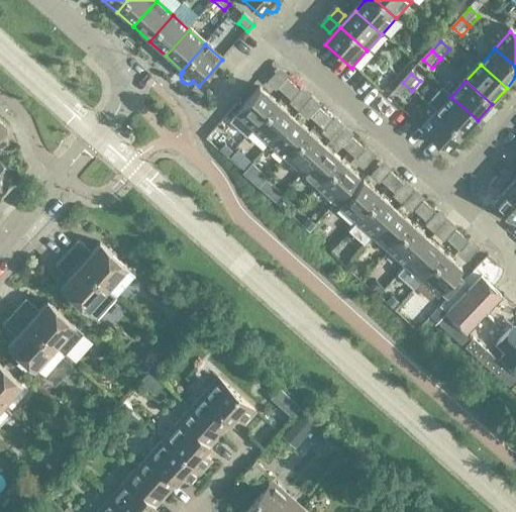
[(285,97),(293,87),(287,82),(279,91),(285,97)]
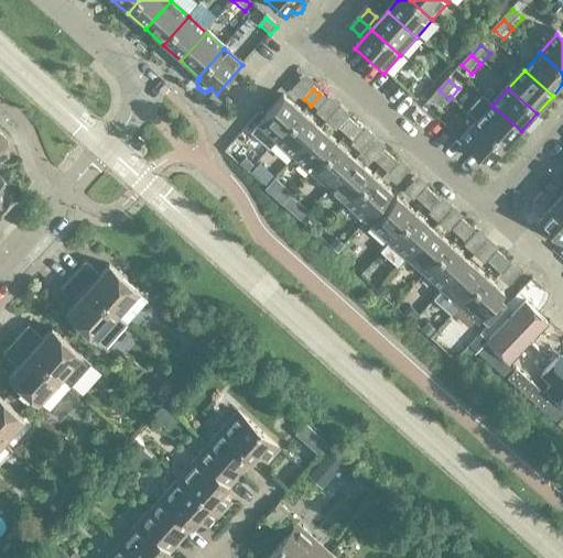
[(450,99),(440,90),(431,100),(440,109),(450,99)]
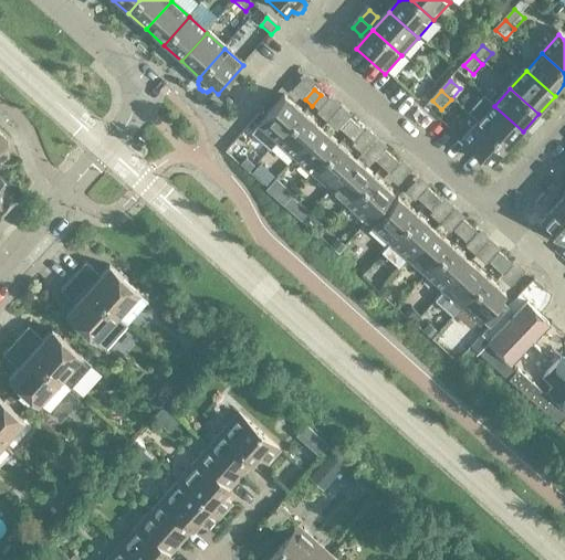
[(318,113),(328,102),(321,95),(312,106),(318,113)]
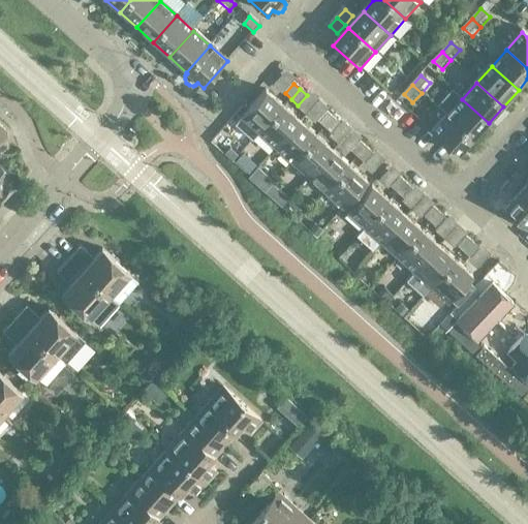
[(242,119),(259,135),(283,109),(266,93),(242,119)]
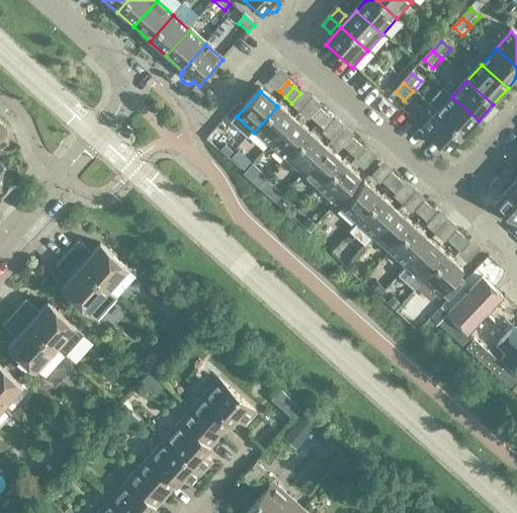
[(452,97),(437,113),(464,138),(479,120),(452,97)]
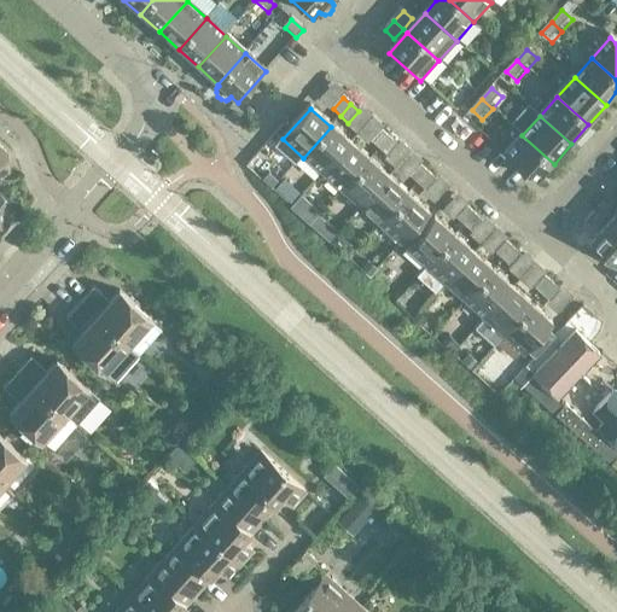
[(331,127),(303,158),(322,175),(350,144),(331,127)]
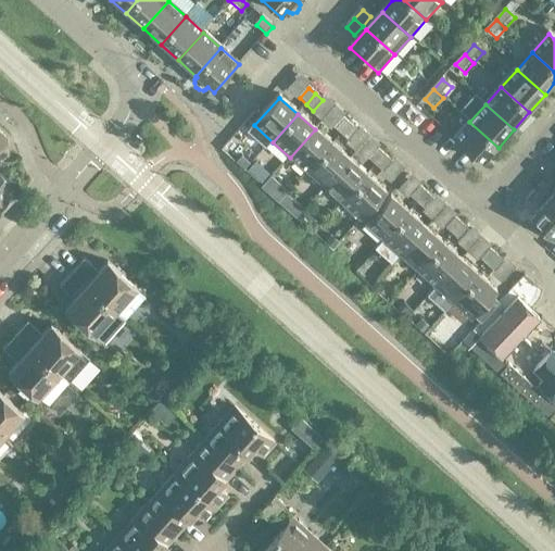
[(341,136),(351,125),(343,120),(335,129),(341,136)]
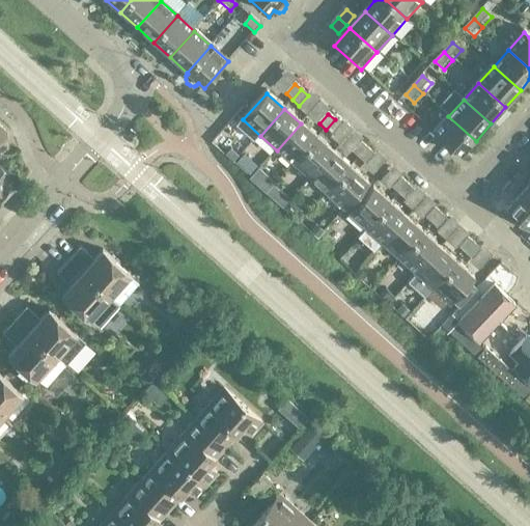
[(476,141),(448,116),(434,134),(459,158),(476,141)]
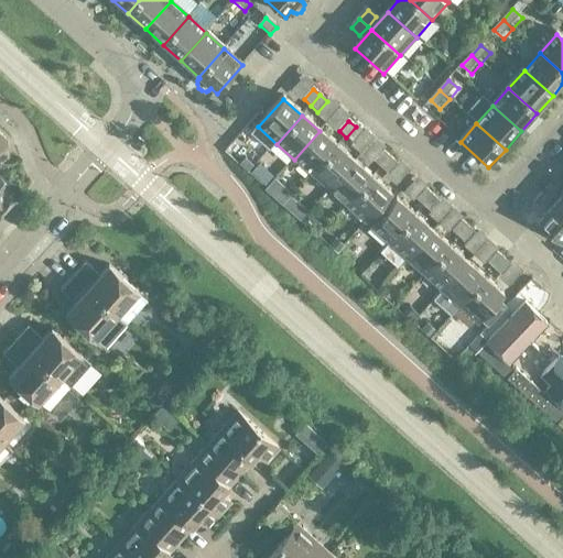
[(353,144),(363,133),(356,127),(346,138),(353,144)]
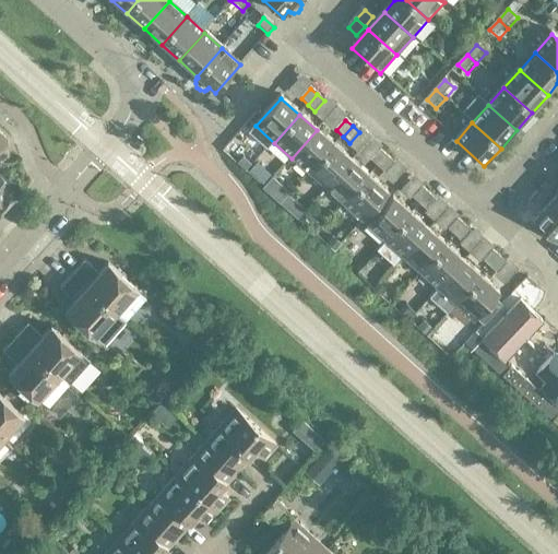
[(317,130),(292,158),(309,174),(334,145),(317,130)]
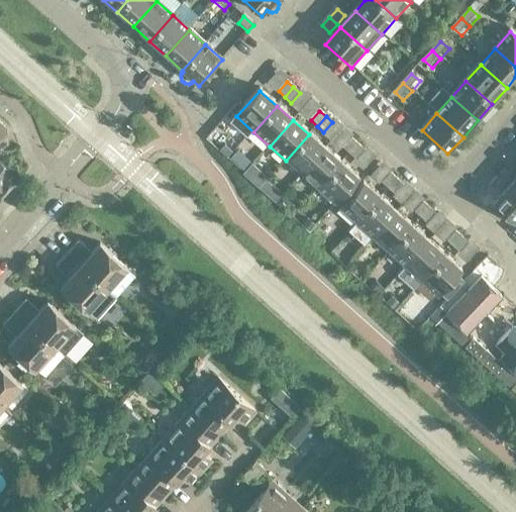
[(220,146),(227,138),(219,131),(212,138),(220,146)]
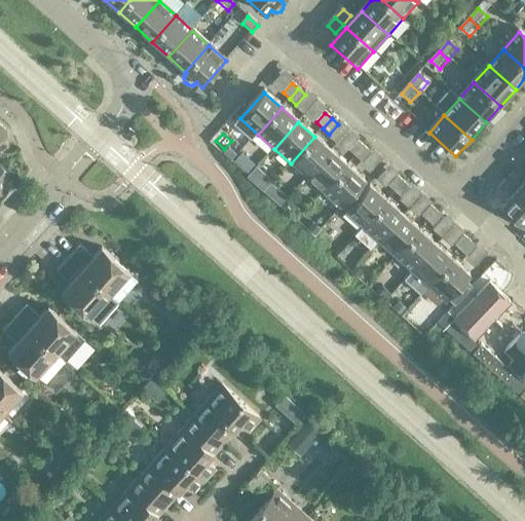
[(314,137),(291,163),(307,179),(331,152),(314,137)]
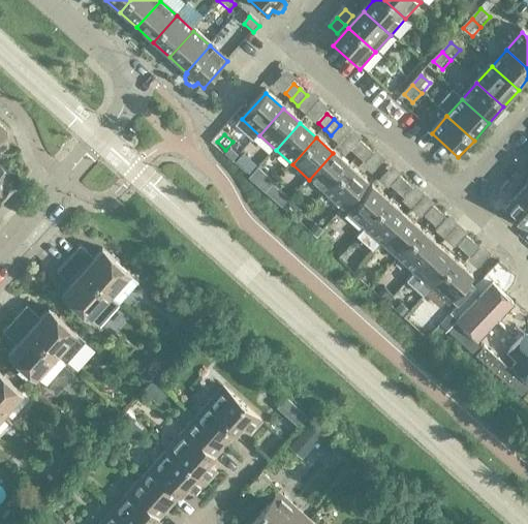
[(365,164),(373,155),(360,143),(351,153),(365,164)]
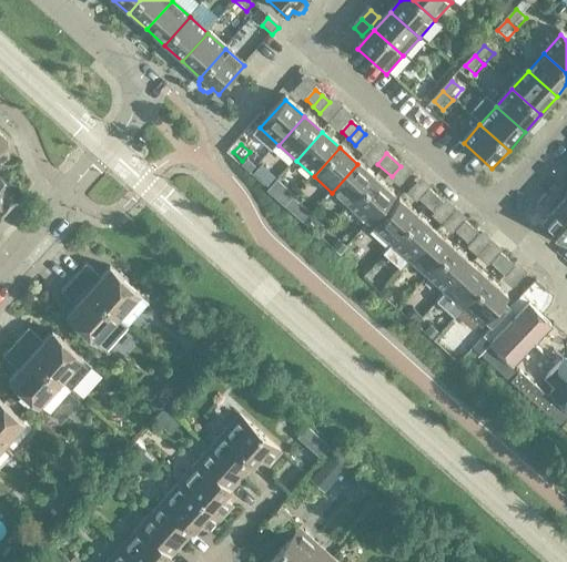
[(357,164),(332,193),(350,208),(376,180),(357,164)]
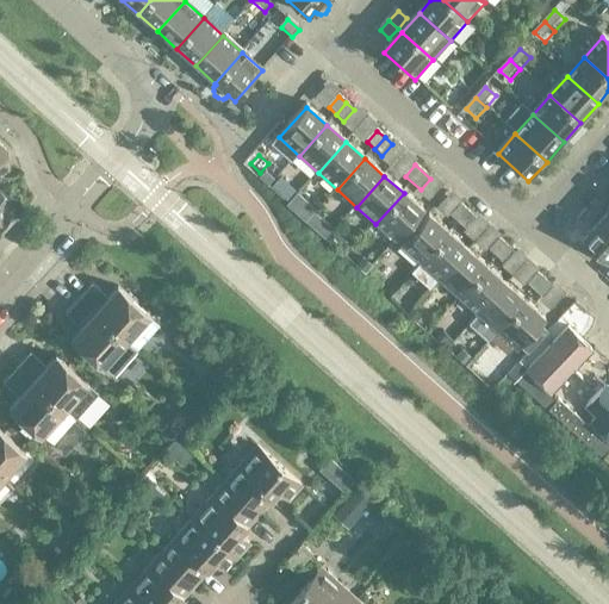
[(274,191),(293,199),(298,186),(280,178),(274,191)]
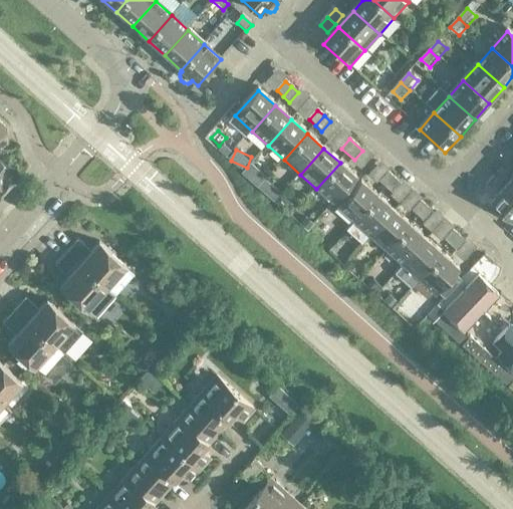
[(252,163),(244,172),(274,201),(282,193),(252,163)]
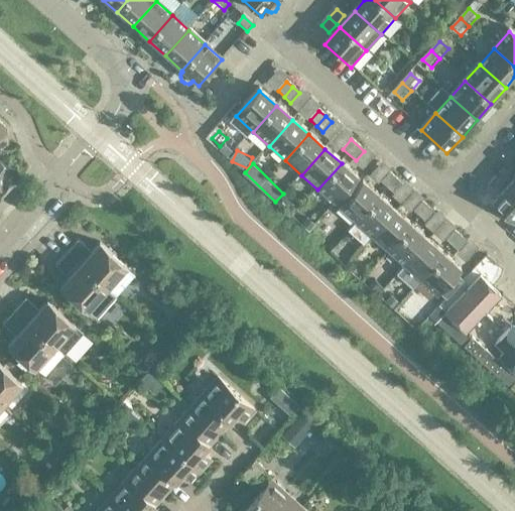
[(342,163),(317,189),(335,205),(358,178),(342,163)]
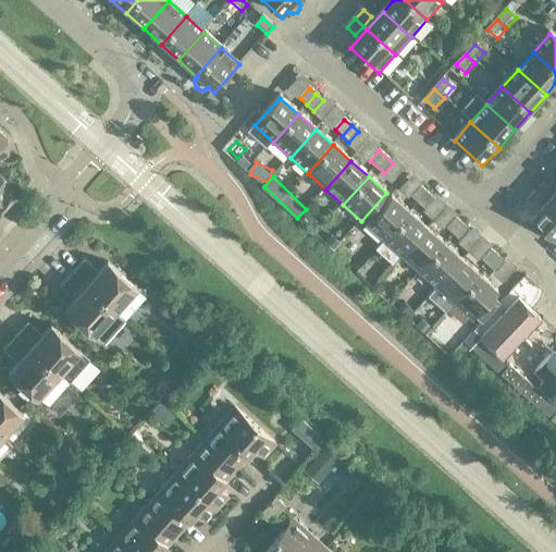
[(544,199),(552,191),(544,183),(535,193),(544,199)]
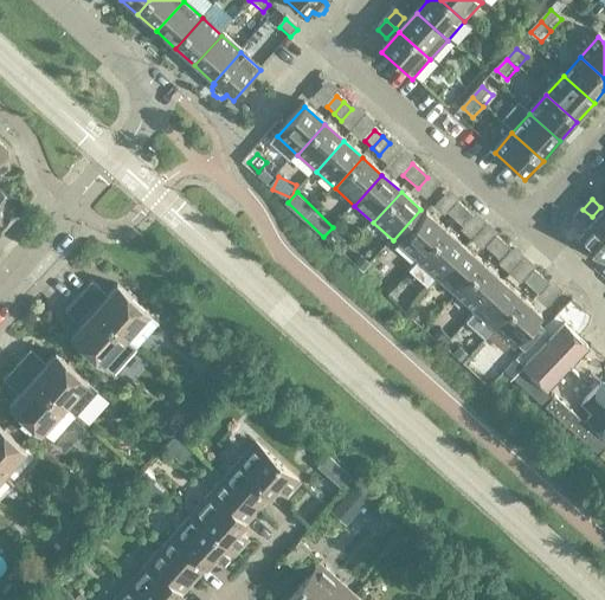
[(455,223),(465,211),(457,204),(448,215),(455,223)]
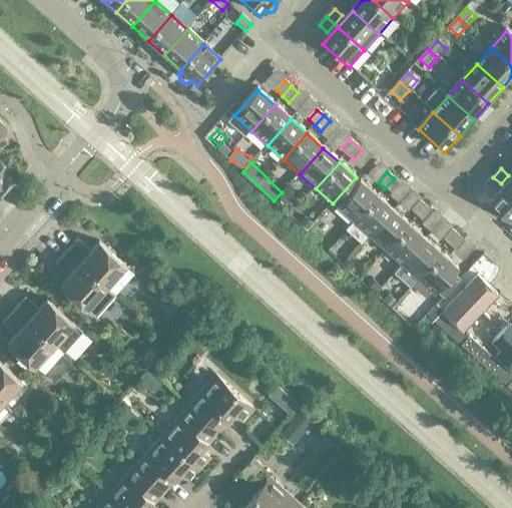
[(501,183),(493,177),(486,185),(493,192),(501,183)]
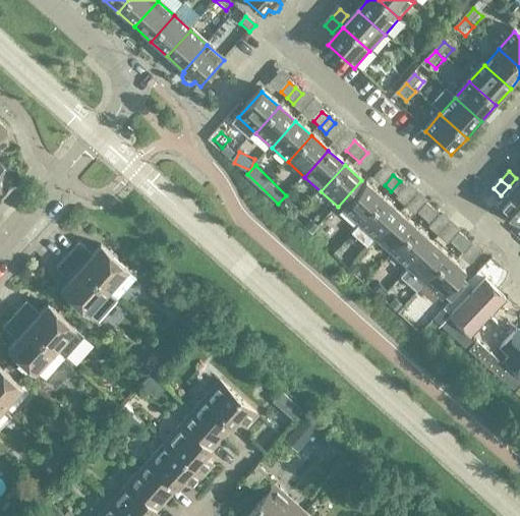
[(398,196),(406,187),(400,181),(391,191),(398,196)]
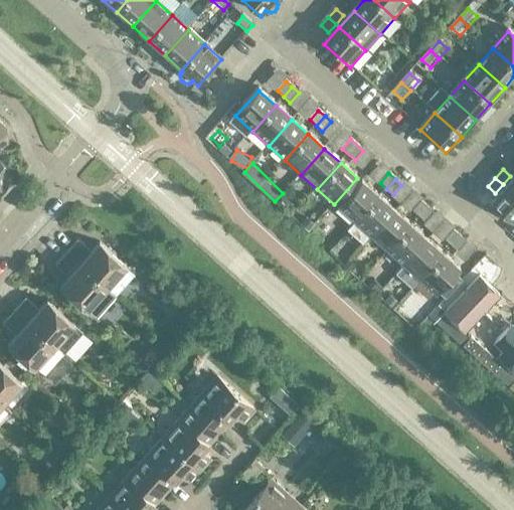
[(362,182),(339,208),(355,223),(378,197),(362,182)]
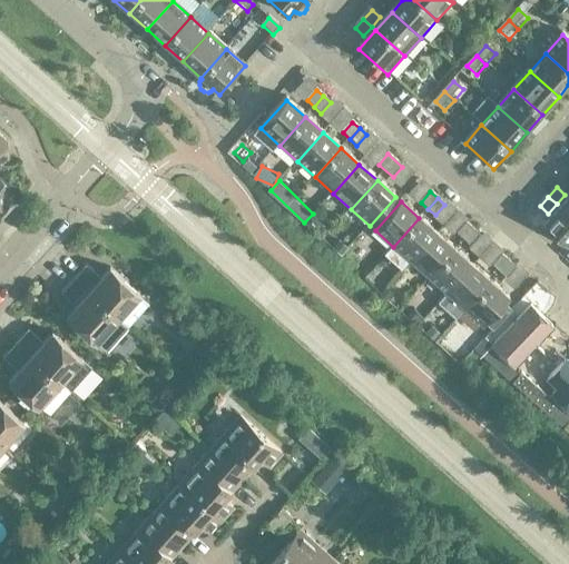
[(568,215),(560,208),(543,226),(568,248),(568,257),(568,215)]
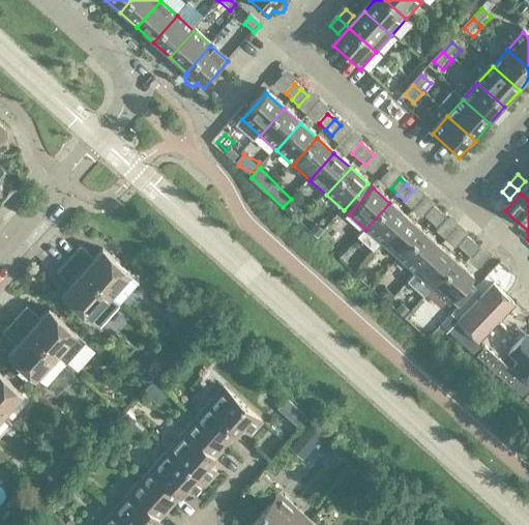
[(374,255),(382,245),(407,219),(389,203),(365,230),(357,239),(374,255)]
